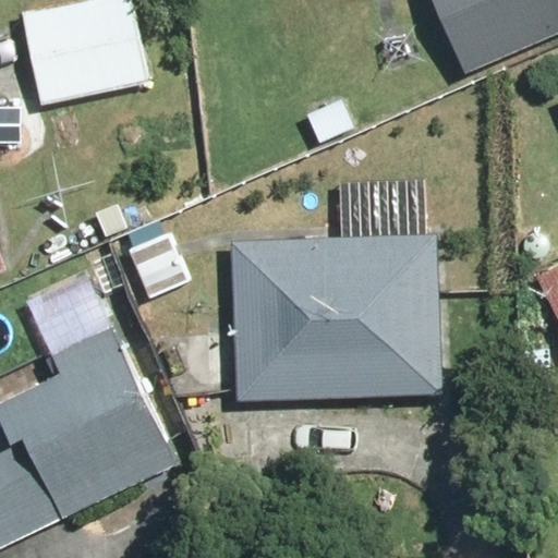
[(152,0),(21,0),(43,121),(170,99),(152,0)]
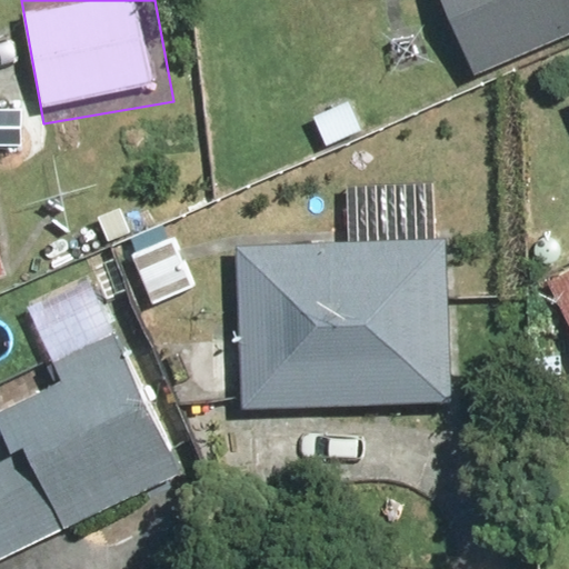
[(568,0),(438,0),(471,77),(568,33),(568,0)]
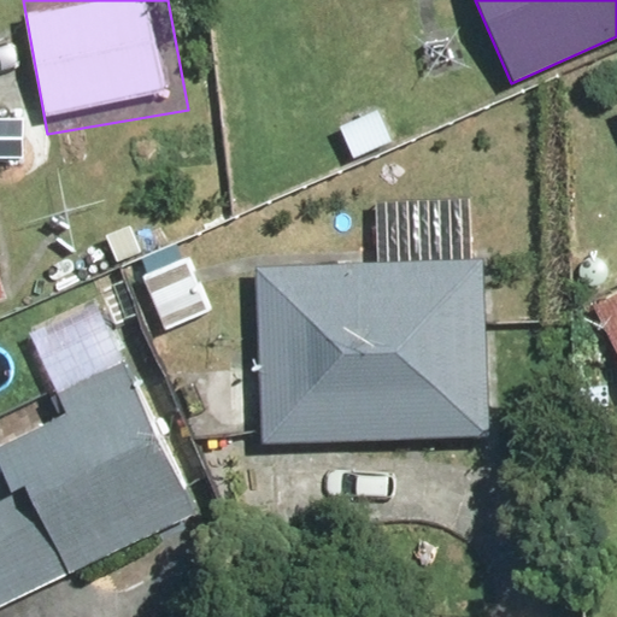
[(483,257),(259,260),(263,440),(486,438),(483,257)]
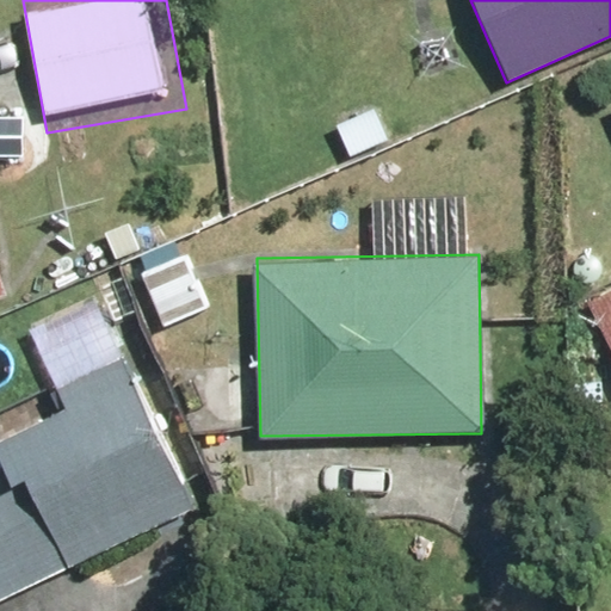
[(0,297),(11,295),(0,255),(0,297)]
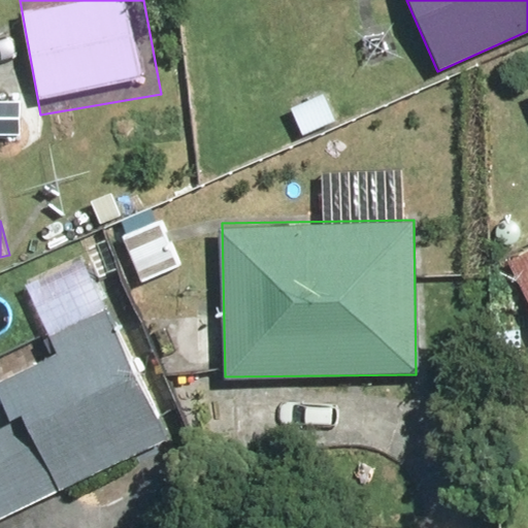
[(171,221),(123,238),(140,286),(189,267),(171,221)]
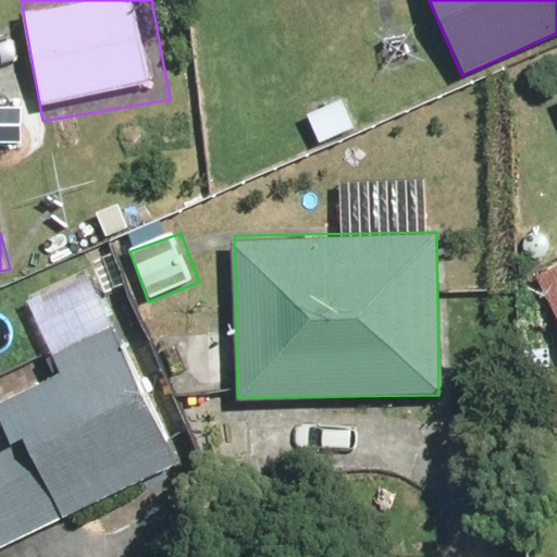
[(556,263),(535,275),(556,318),(556,263)]
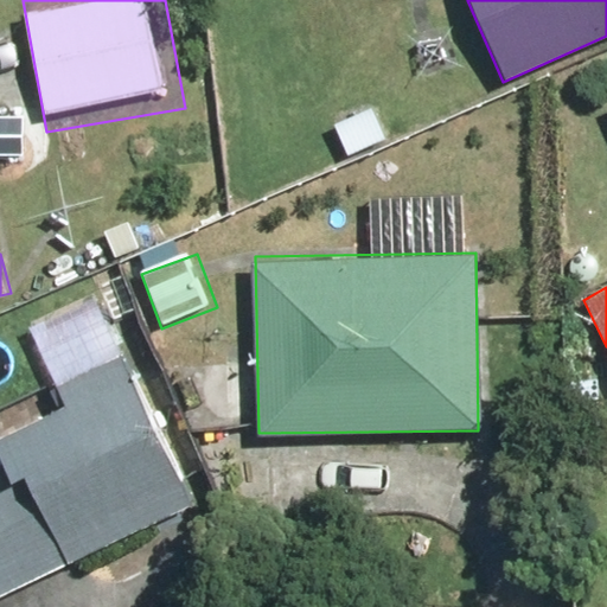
[(0,594),(196,506),(127,353),(51,385),(62,410),(0,435),(0,594)]
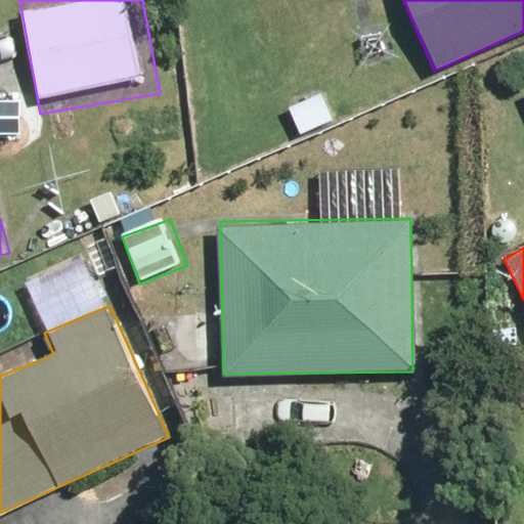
All buildings are outlined.
